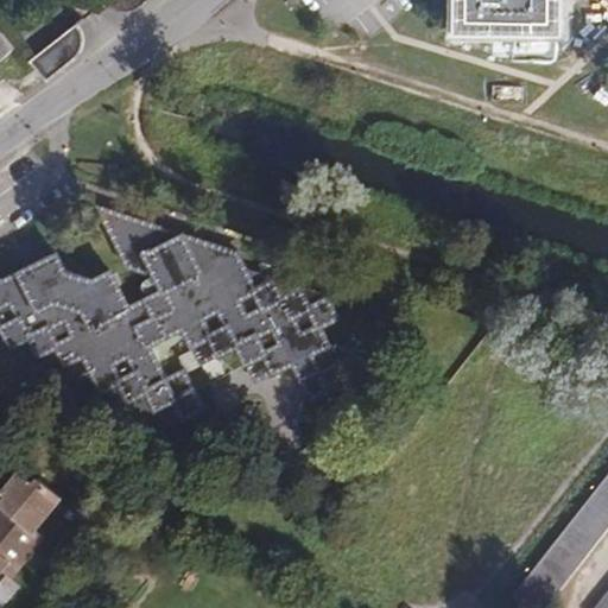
[(461,0),(461,35),(565,37),(565,0),(461,0)]
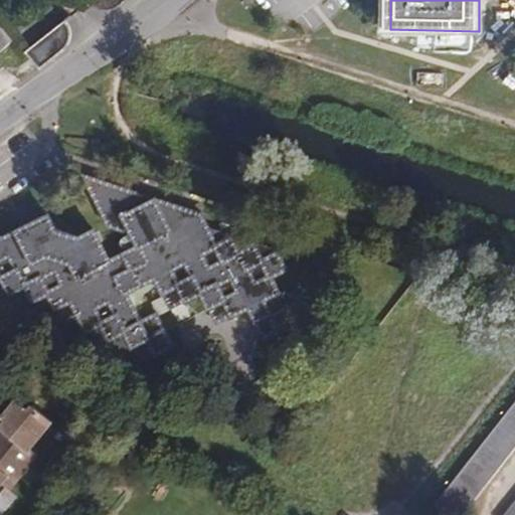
[(0,57),(17,42),(0,23),(0,57)]
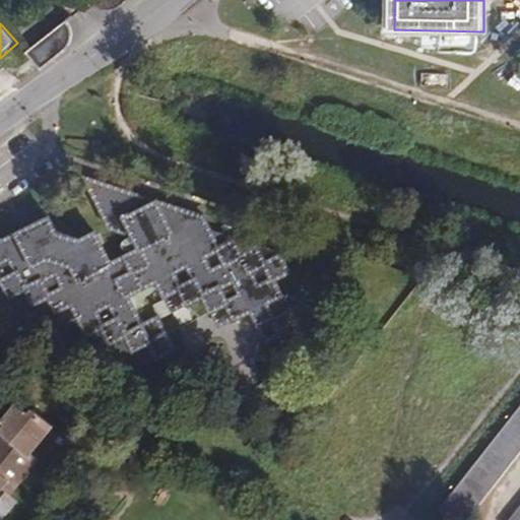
[(205,215),(88,177),(84,179),(110,229),(133,237),(139,249),(109,263),(100,260),(92,264),(88,256),(81,254),(81,253),(82,252),(81,251),(81,250),(81,249),(80,248),(79,248),(78,247),(76,248),(75,248),(74,249),(72,246),(64,249),(61,242),(49,238),(42,241),(40,237),(33,241),(30,238),(16,233),(3,238),(0,237),(0,291),(13,297),(15,300),(47,311),(48,309),(72,316),(74,320),(89,312),(96,325),(81,333),(82,335),(122,348),(125,347),(147,354),(149,358),(180,368),(184,366),(156,311),(141,319),(126,290),(155,275),(163,290),(167,289),(185,296),(186,299),(201,290),(209,306),(212,305),(231,311),(233,314),(243,309),(276,319),(308,304),(306,300),(283,296),(277,280),(291,272),(282,254),(212,231),(205,215)]
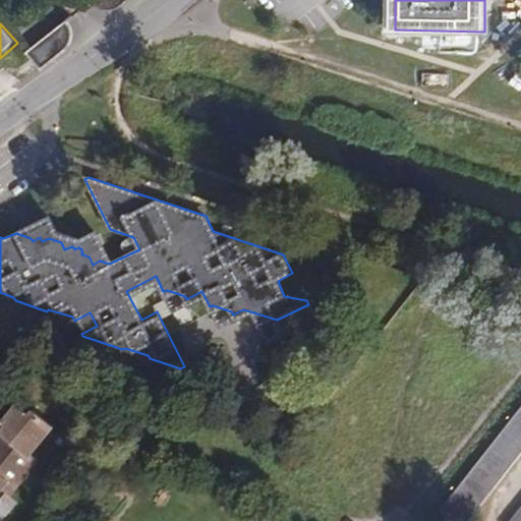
[(58,232),(50,217),(16,233),(31,238),(33,241),(40,237),(42,241),(49,238),(61,242),(64,249),(72,246),(74,249),(75,248),(76,248),(78,247),(79,248),(80,248),(81,249),(81,250),(81,251),(82,252),(81,253),(81,254),(89,256),(93,265),(100,261),(109,264),(94,233),(81,239),(58,232)]
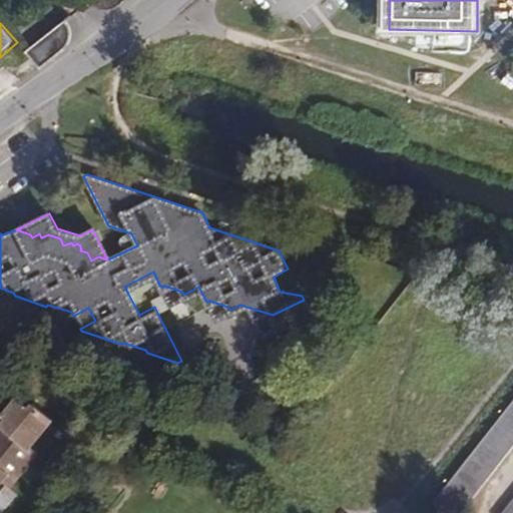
[(471,284),(431,270),(429,278),(469,292),(471,284)]
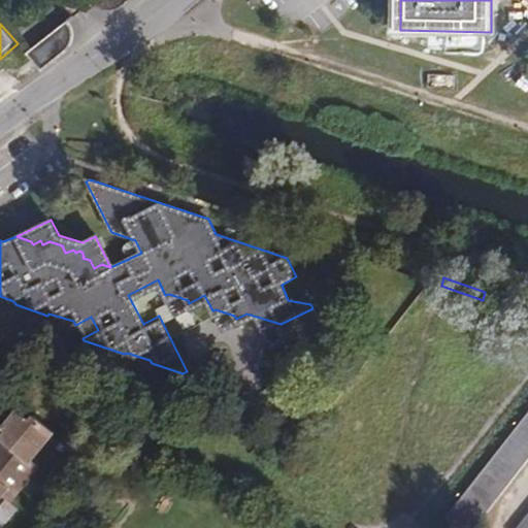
[(13,301),(0,296),(0,311),(15,304),(13,301)]
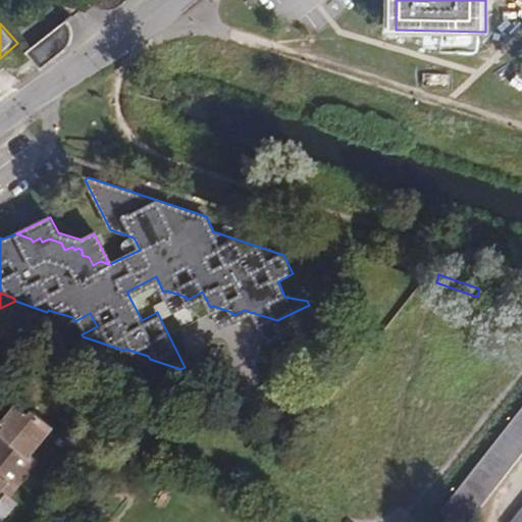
[(72,317),(48,310),(47,312),(56,330),(74,321),(72,317)]
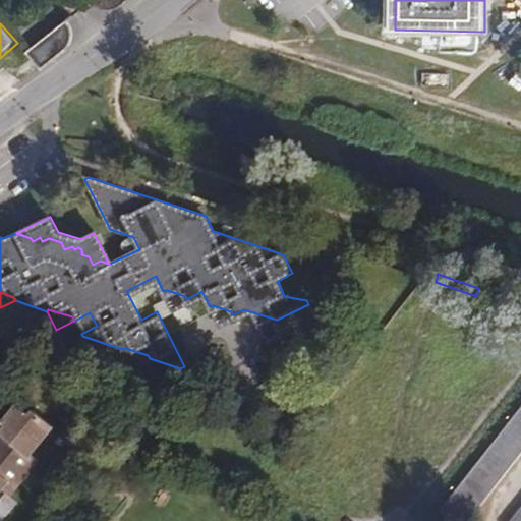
[(277,320),(243,309),(261,345),(283,334),(277,320)]
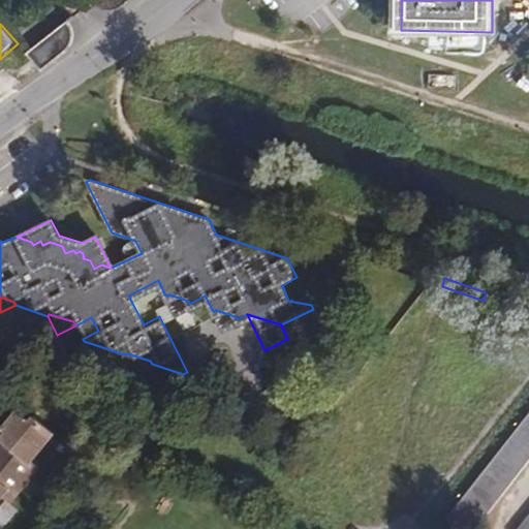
[(150,361),(127,353),(124,354),(133,373),(152,364),(150,361)]
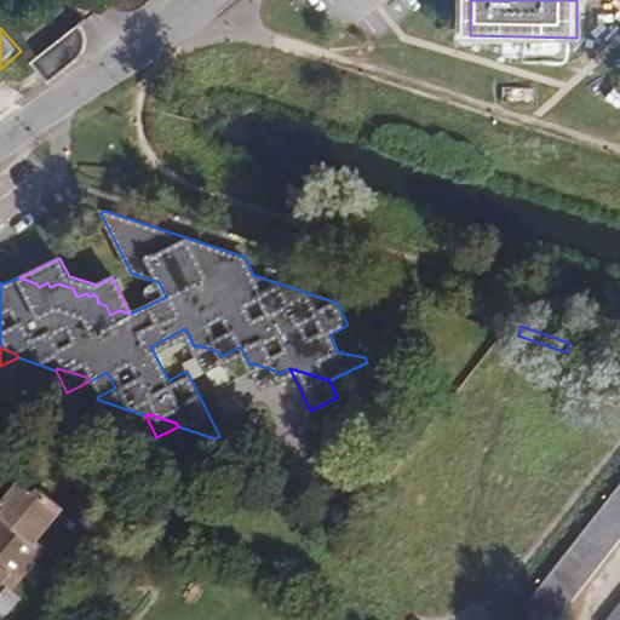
[(212,468),(201,464),(196,476),(207,480),(212,468)]
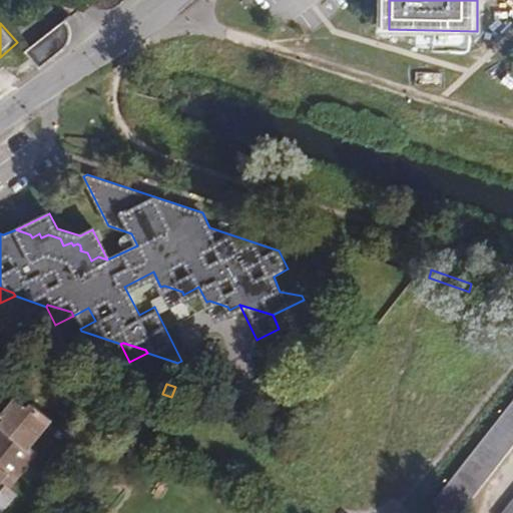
[(29,409),(16,399),(2,415),(6,419),(0,426),(0,483),(2,481),(9,487),(38,453),(30,447),(52,419),(33,404),(29,409)]
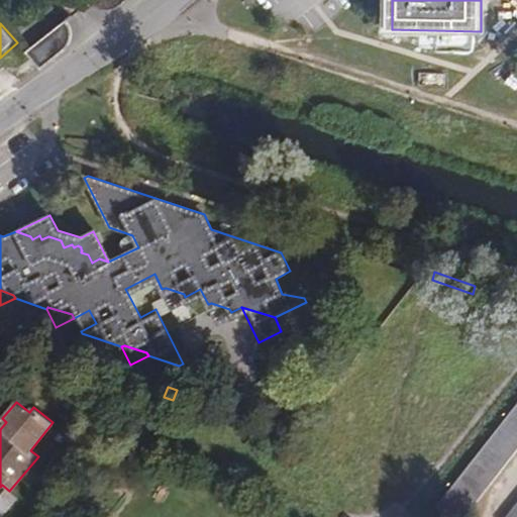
[(462,516),(516,448),(516,404),(435,506),(448,516),(462,516)]
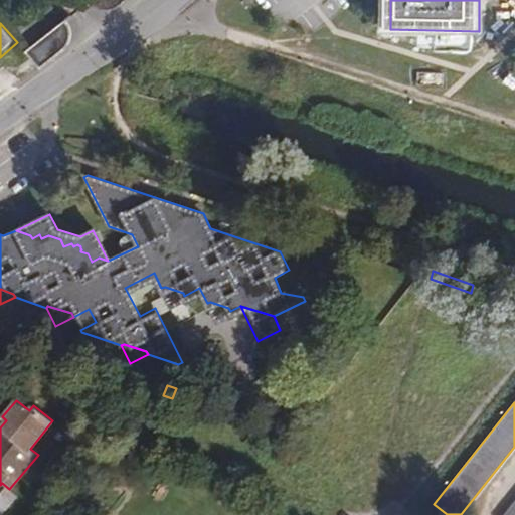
[(514,514),(514,503),(505,514),(514,514)]
